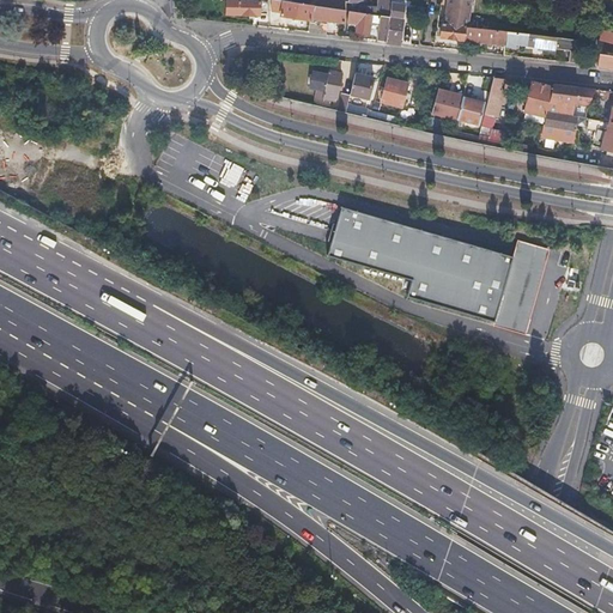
[(226,0),(226,13),(269,16),(269,0),(236,0),(237,0),(226,0)]
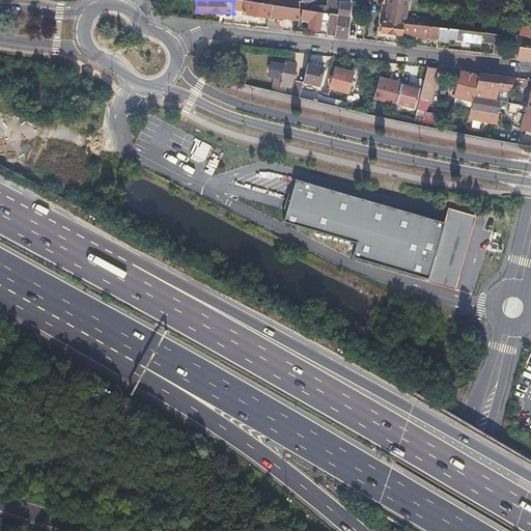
[(270,17),(272,4),(268,3),(261,3),(256,2),(241,0),(239,0),(236,0),(235,10),(244,11),(244,15),(270,18),(270,17)]
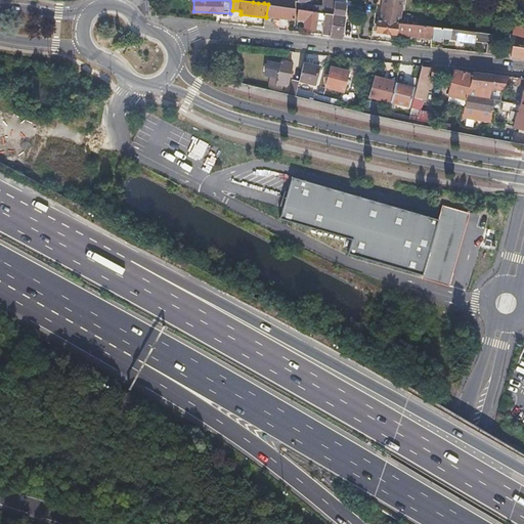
[(264,0),(264,3),(268,4),(266,16),(294,18),(295,6),(293,6),(293,0),(264,0)]
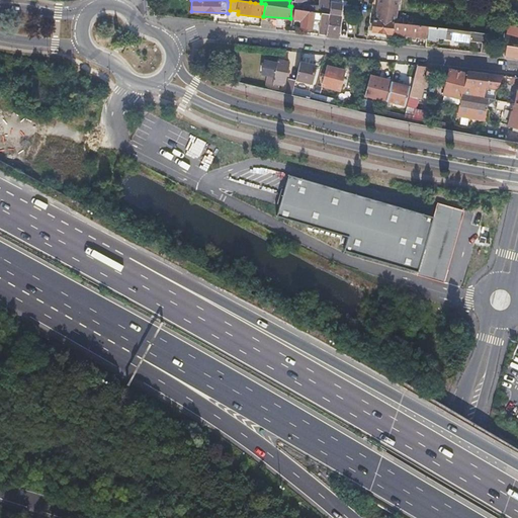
[(318,0),(319,6),(318,12),(329,13),(331,4),(328,0),(327,0),(318,0)]
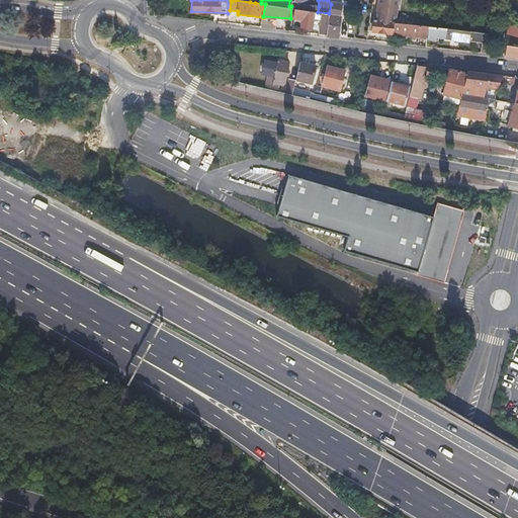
[(373,32),(393,34),(395,23),(406,24),(407,19),(396,17),(398,0),(378,0),(376,21),(374,21),(373,32)]
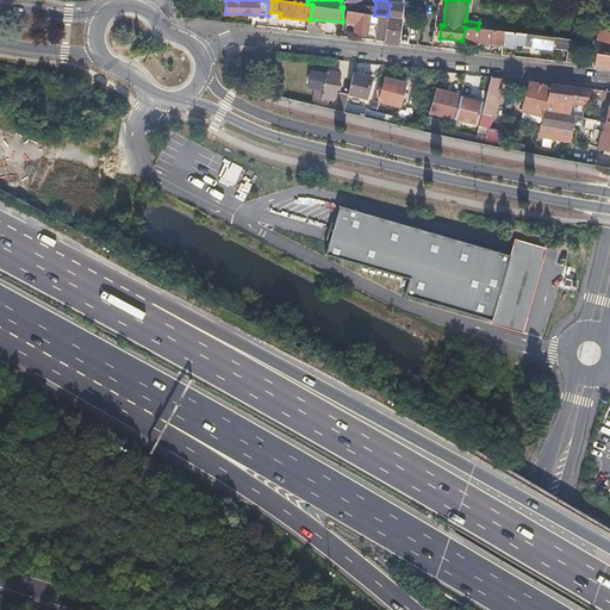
[(385,42),(398,44),(400,19),(399,19),(402,5),(390,4),(390,5),(387,16),(385,41),(385,42)]
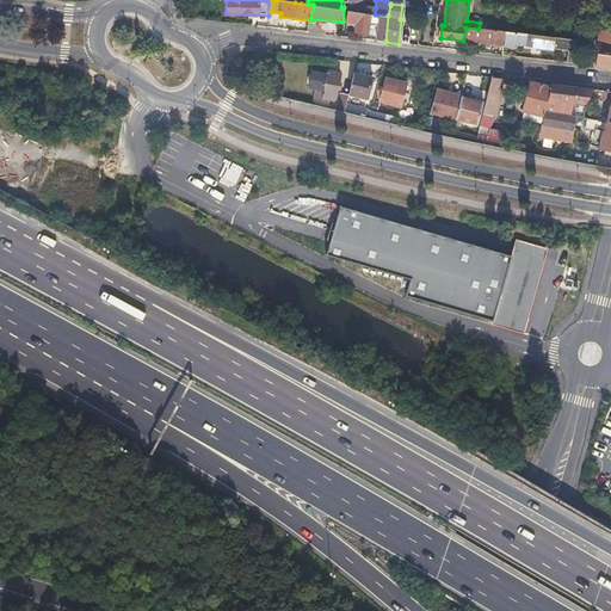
[(386,41),(388,16),(375,14),(357,12),(349,11),(347,18),(357,19),(356,32),(368,34),(369,23),(378,24),(376,41),(386,41)]
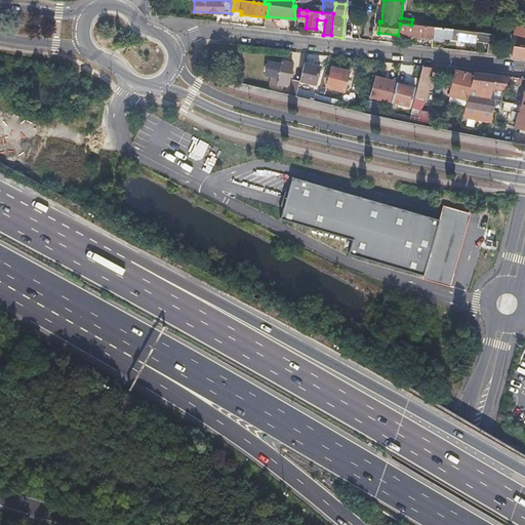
[(433,39),(434,28),(411,25),(400,24),(398,35),(433,39)]
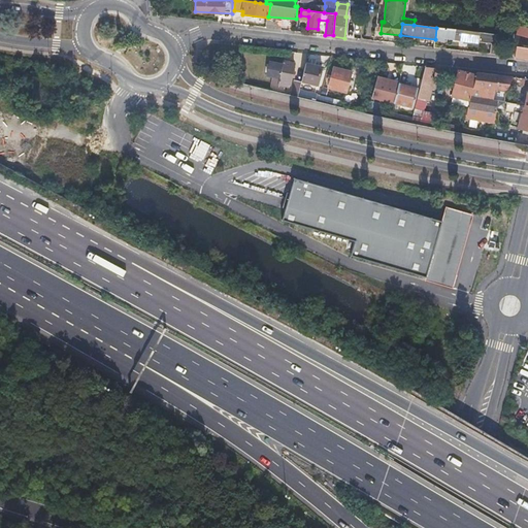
[(527,29),(519,27),(517,34),(527,36),(527,48),(517,47),(516,58),(527,59),(527,29)]
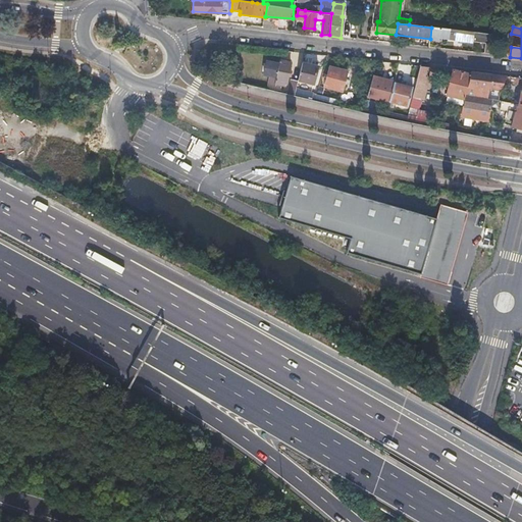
[(496,35),(431,28),(430,39),(430,40),(439,41),(439,38),(487,43),(486,48),(494,49),(496,35)]
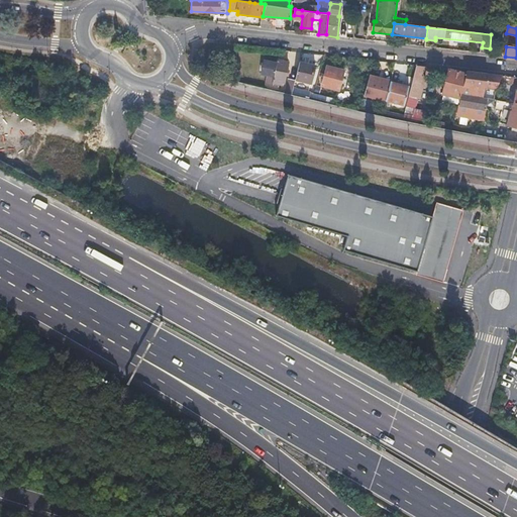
[(274,74),(269,73),(267,82),(266,87),(277,90),(279,82),(283,83),(288,63),(278,61),(274,74)]
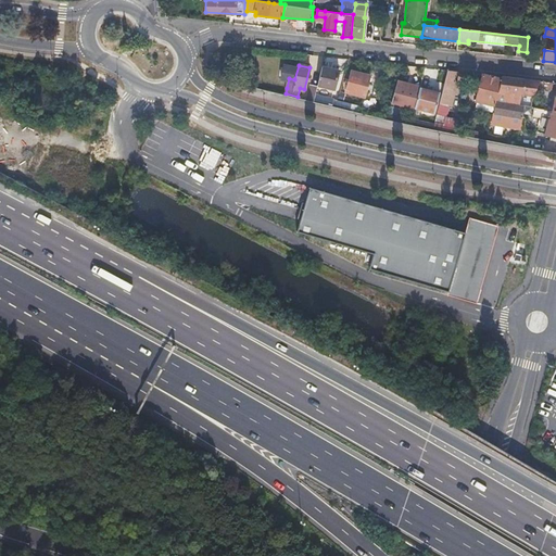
[(321,67),(317,86),(333,89),(339,72),(321,67)]
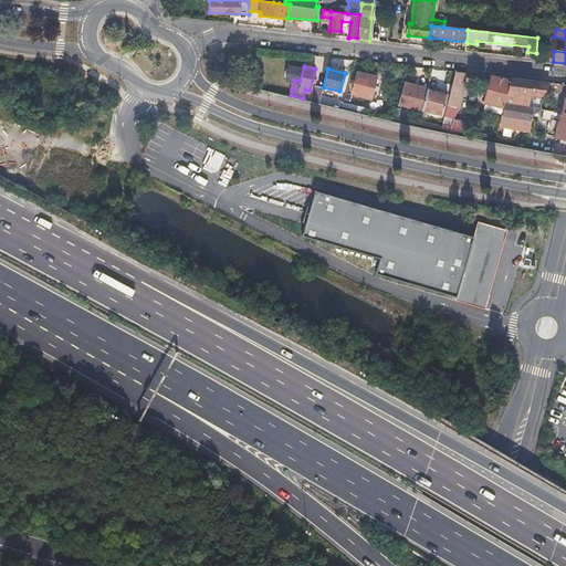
[(358,72),(353,94),(370,98),(377,76),(358,72)]
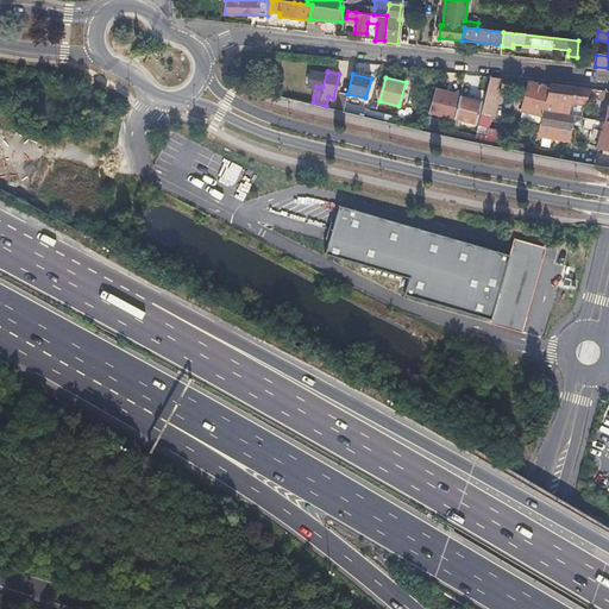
[(477,135),(487,137),(490,120),(501,79),(490,77),(477,135)]
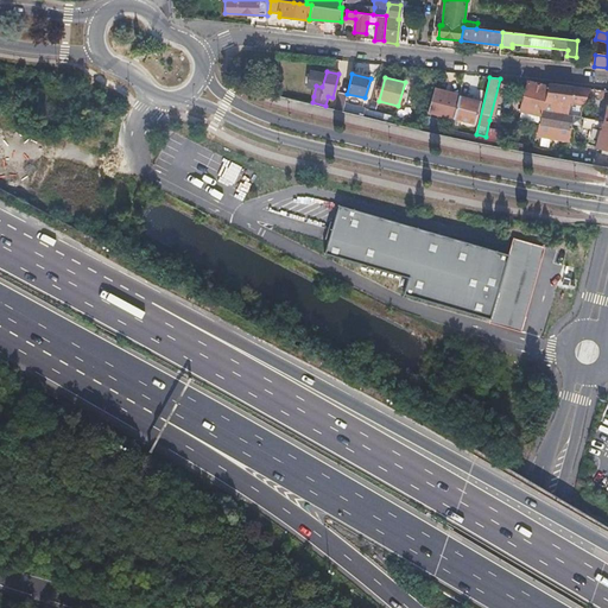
[(524,111),(542,114),(548,93),(549,87),(529,81),(521,109),(524,111)]
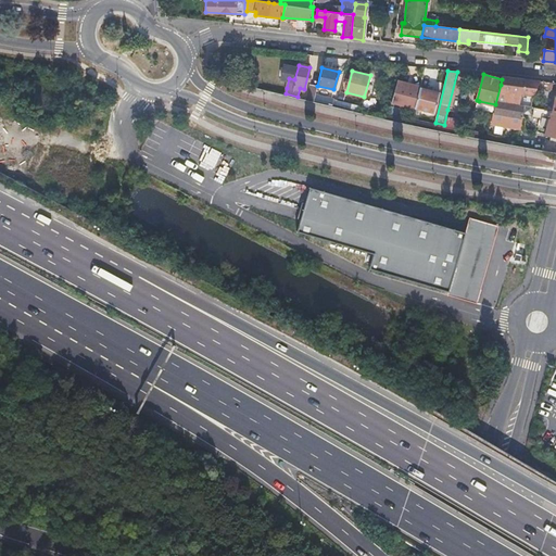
[(287,88),(289,78),(280,76),(278,86),(287,88)]
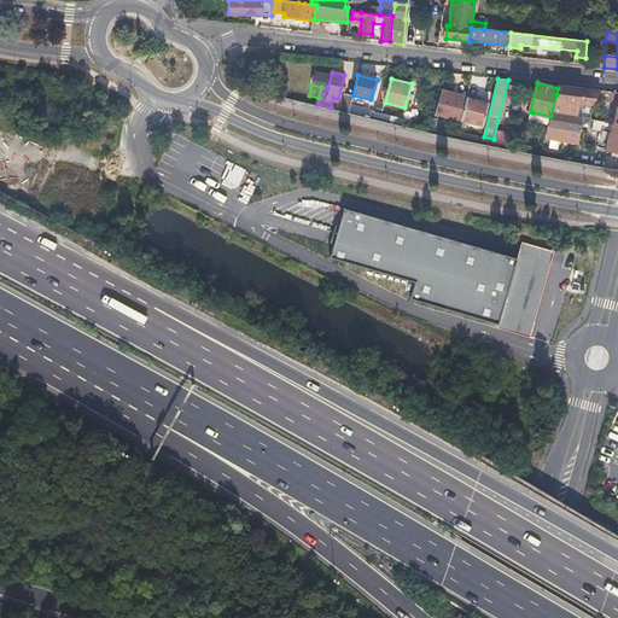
[(599,91),(559,86),(558,88),(557,94),(553,112),(579,116),(581,104),(595,108),(599,99),(599,91)]
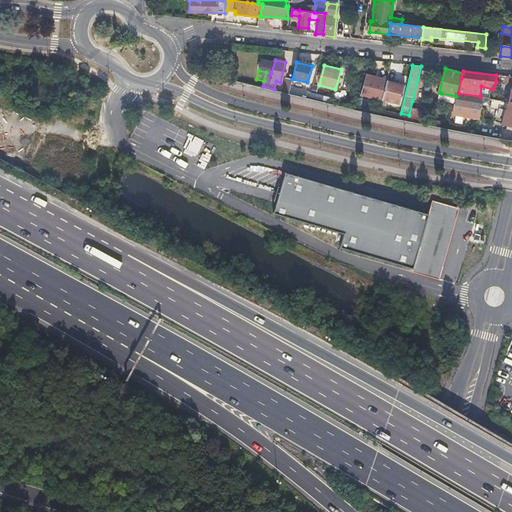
[(382,100),(386,82),(365,77),(361,95),(382,100)]
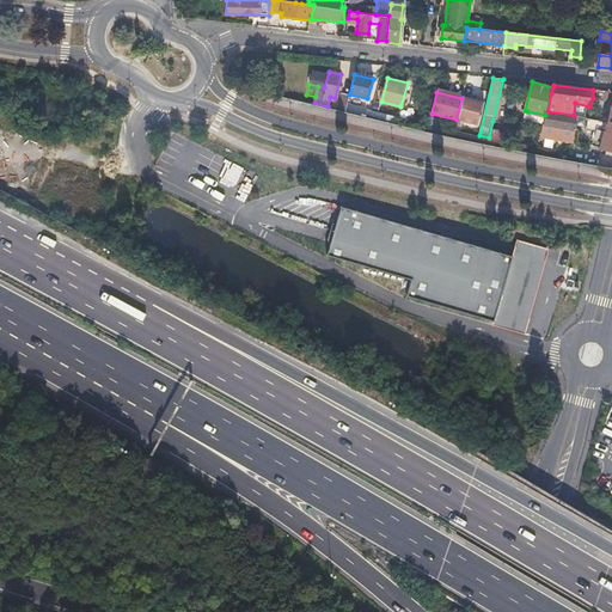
[(338,108),(346,110),(349,96),(342,95),(338,108)]
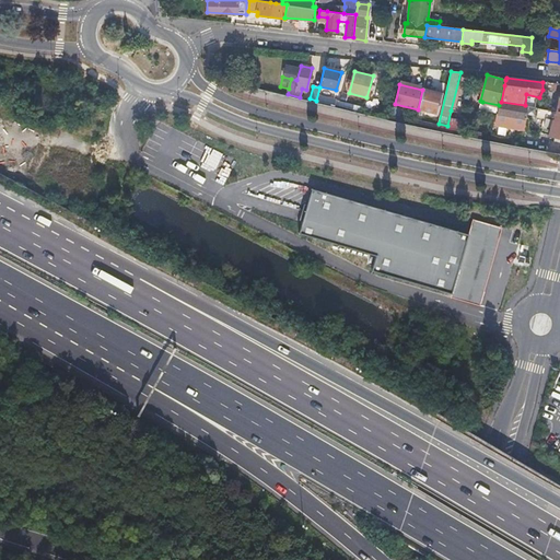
[(422,90),(418,109),(439,114),(443,94),(422,90)]
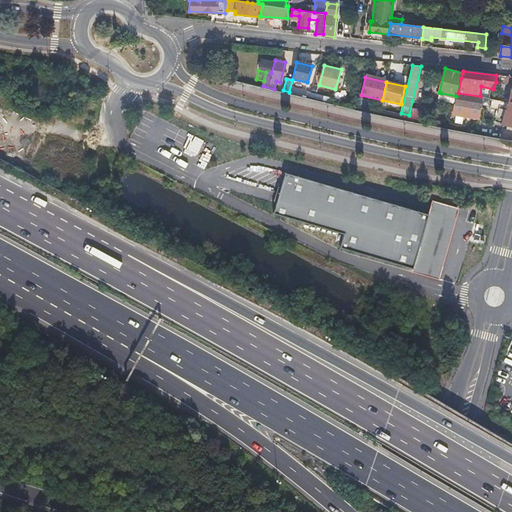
[(454,103),(456,96),(441,93),(439,99),(454,103)]
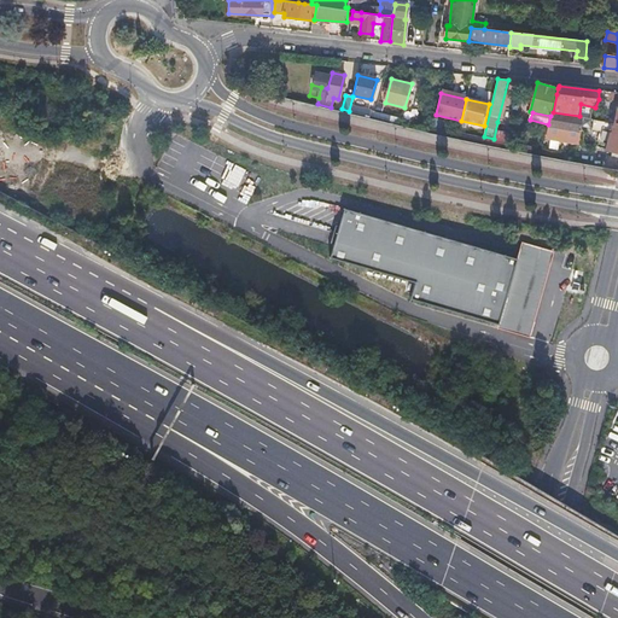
[(579,116),(553,112),(551,124),(581,129),(582,117),(579,116)]
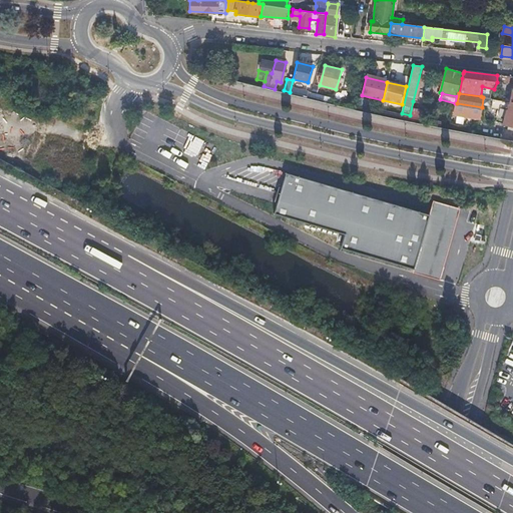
[(512,102),(510,101),(494,98),(492,108),(504,110),(505,107),(507,108),(503,124),(509,126),(508,130),(512,130),(512,102)]
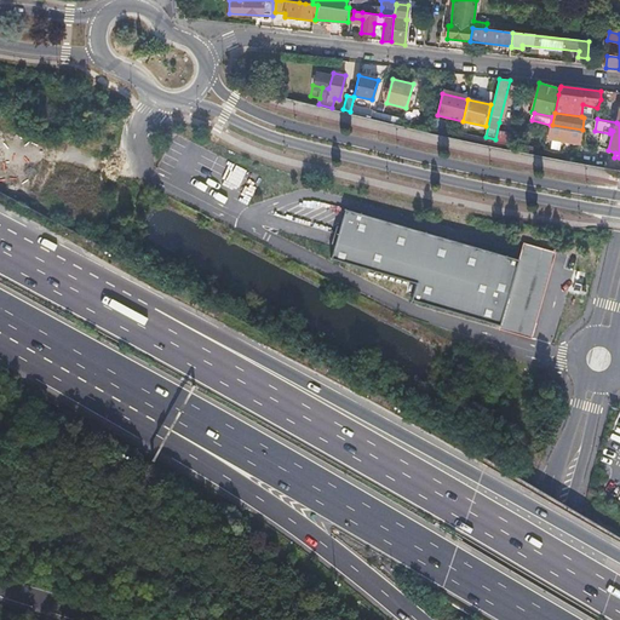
[(435,121),(432,132),(459,137),(461,127),(435,121)]
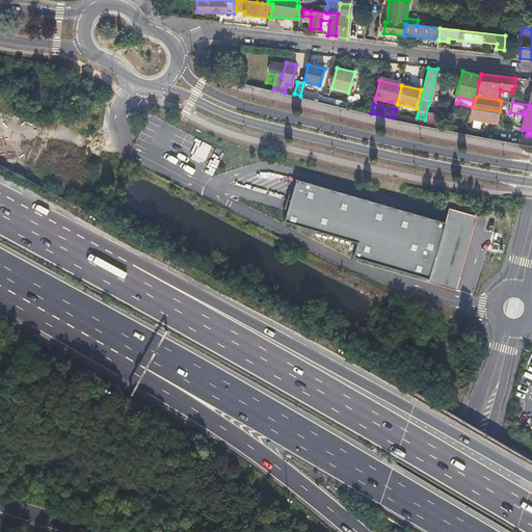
[(436,122),(440,107),(428,105),(425,120),(436,122)]
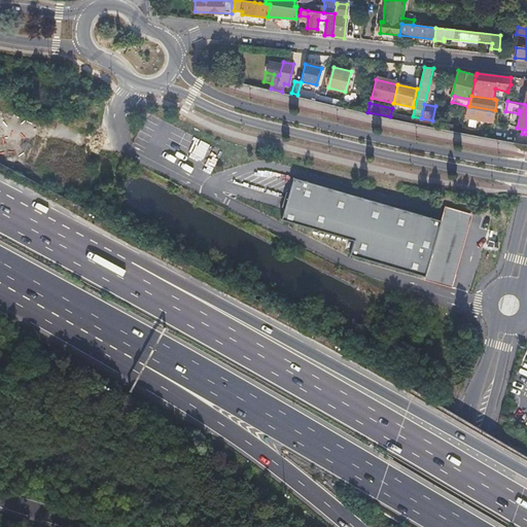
[(293,179),(282,220),(353,241),(350,254),(424,276),(441,221),(293,179)]
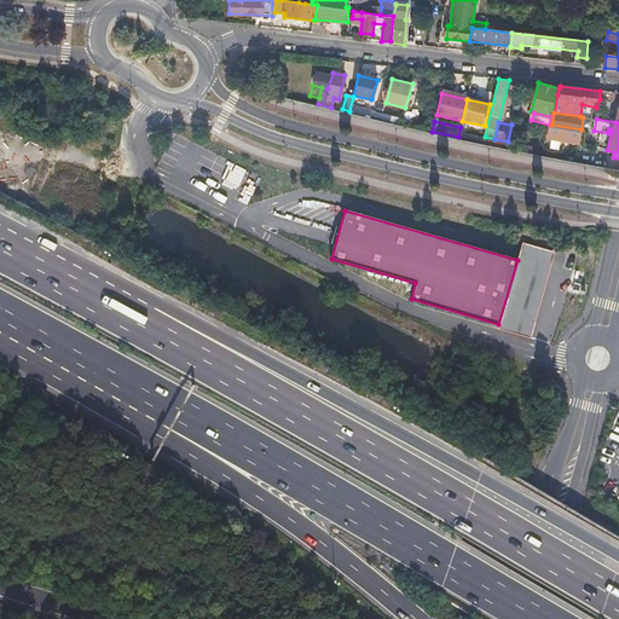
[(555,253),(522,243),(518,260),(498,324),(497,330),(528,339),(555,253)]
